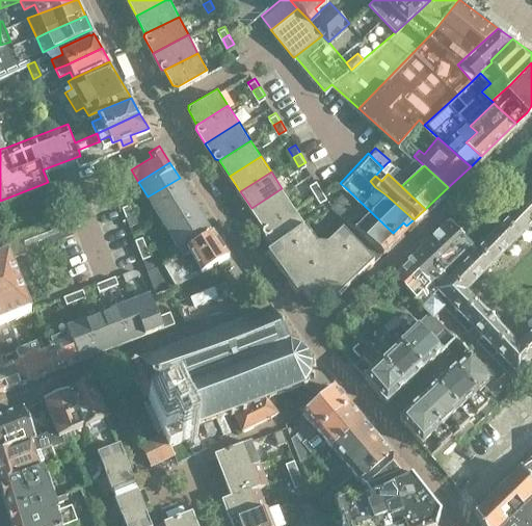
[(531,176),(522,187),(528,192),(531,187),(531,176)]
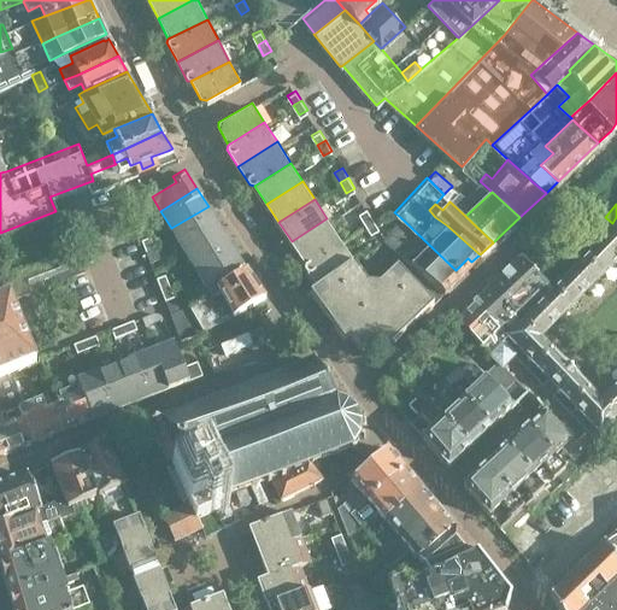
[(209,206),(171,228),(182,246),(219,224),(209,206)]
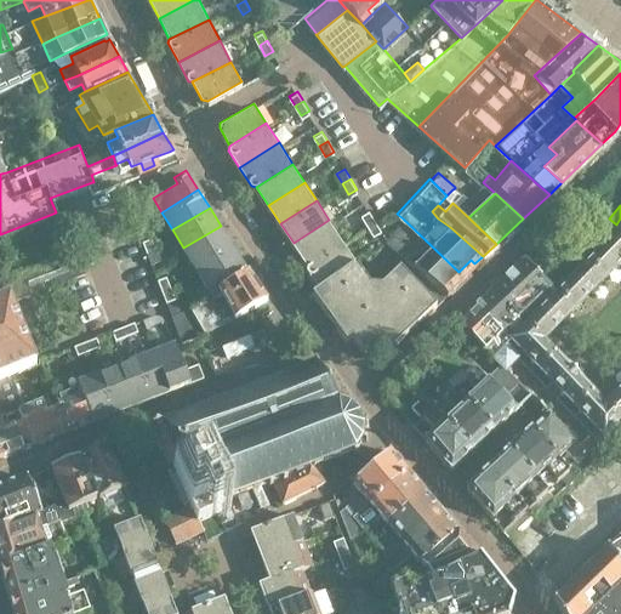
[(360,212),(366,223),(375,219),(368,208),(360,212)]
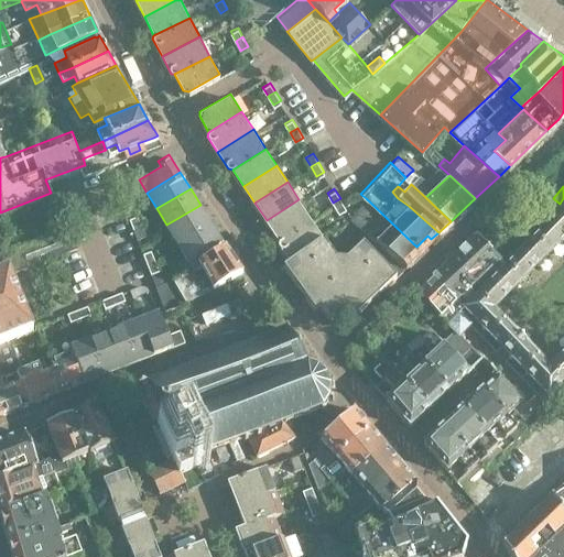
[(340,198),(333,203),(338,211),(346,207),(340,198)]
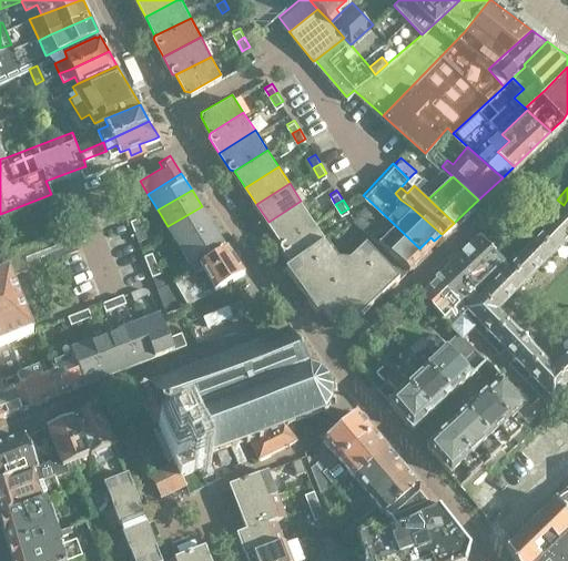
[(368,200),(357,212),(353,217),(379,242),(408,266),(415,259),(412,256),(419,248),(368,200)]
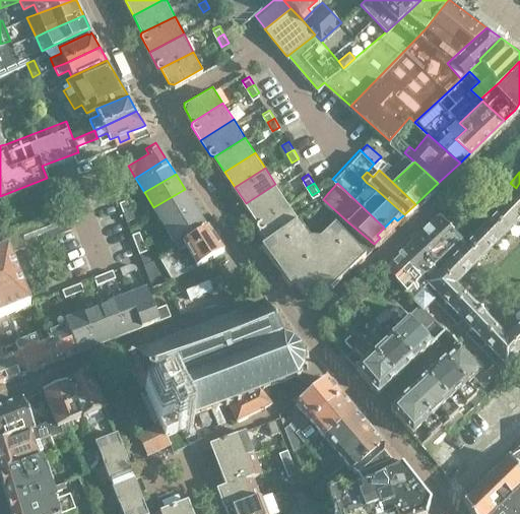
[(519,183),(516,188),(426,279),(439,294),(434,297),(456,321),(461,317),(470,325),(465,329),(494,359),(502,367),(506,363),(519,349),(519,183)]
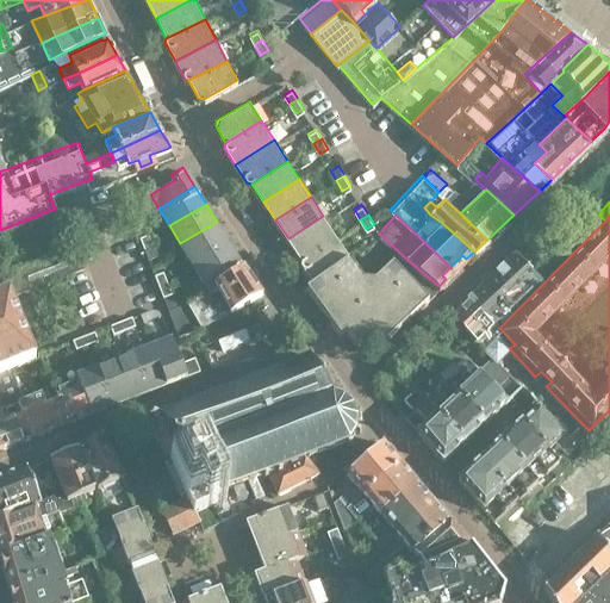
[(323,216),(288,238),(300,258),(335,235),(323,216)]
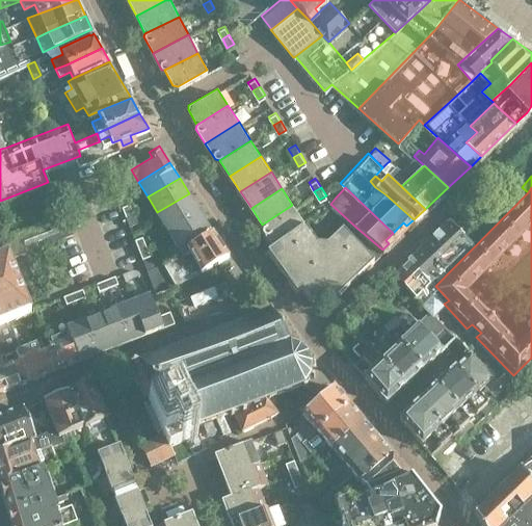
[(189,193),(157,212),(167,228),(198,209),(189,193)]
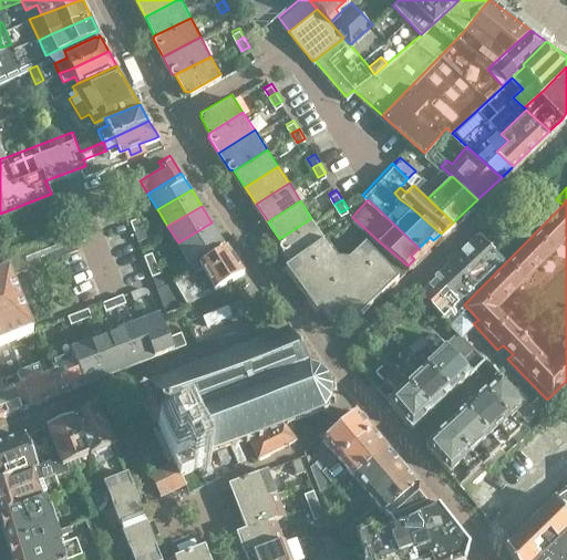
[(130,217),(134,227),(142,224),(137,214),(130,217)]
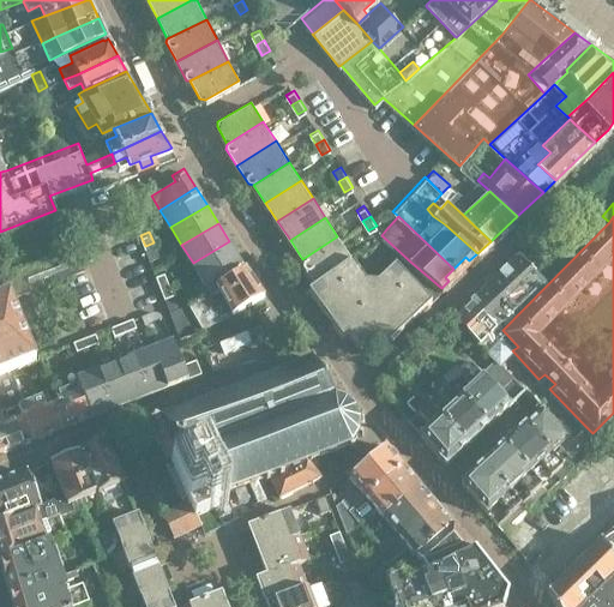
[(337,236),(302,259),(305,262),(302,266),(313,283),(350,257),(337,236)]
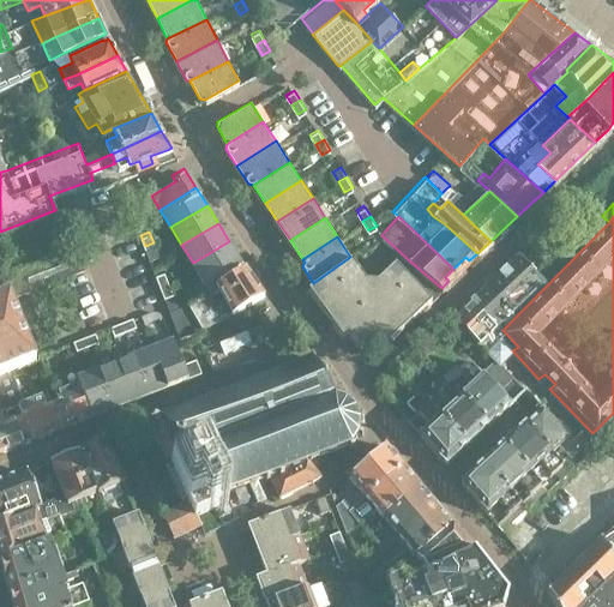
[(229,241),(193,263),(205,283),(241,262),(229,241)]
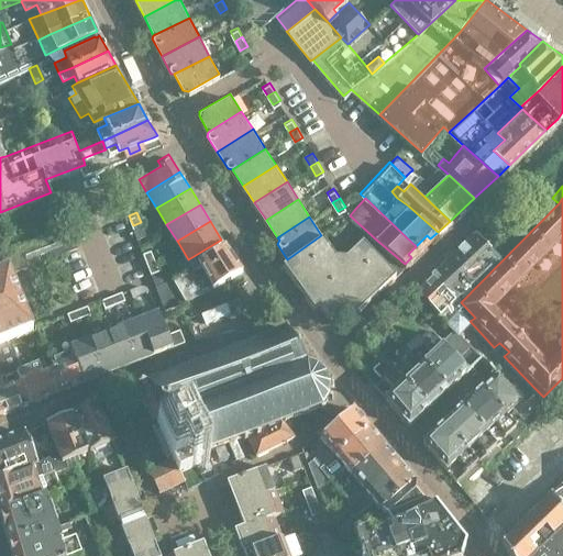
[(145,233),(141,222),(133,225),(136,235),(145,233)]
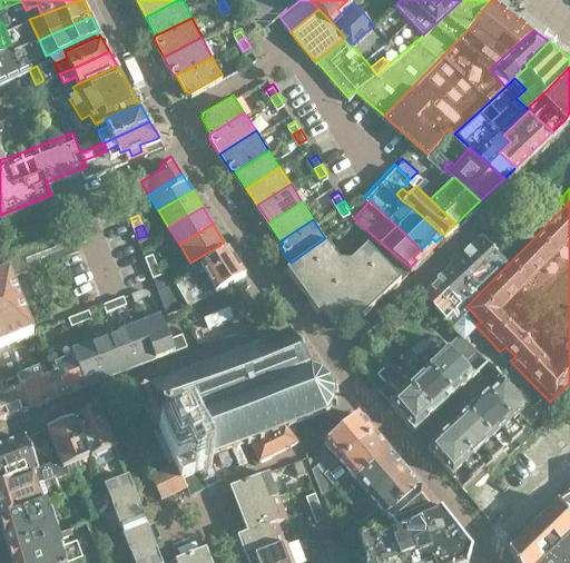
[(70,227),(8,250),(16,270),(42,260),(40,254),(48,250),(51,257),(78,247),(70,227)]
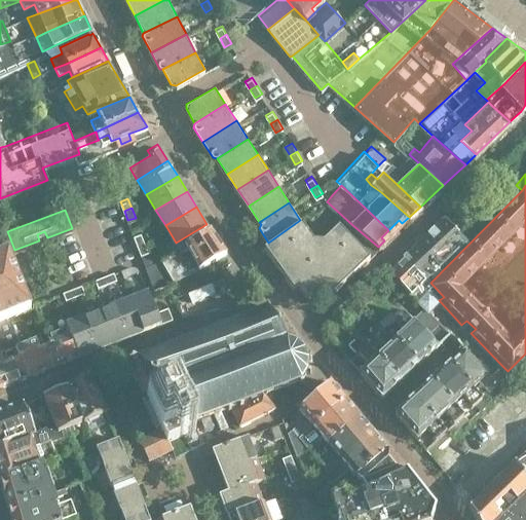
[(444,214),(430,227),(453,250),(466,237),(446,216),(446,217),(444,214)]
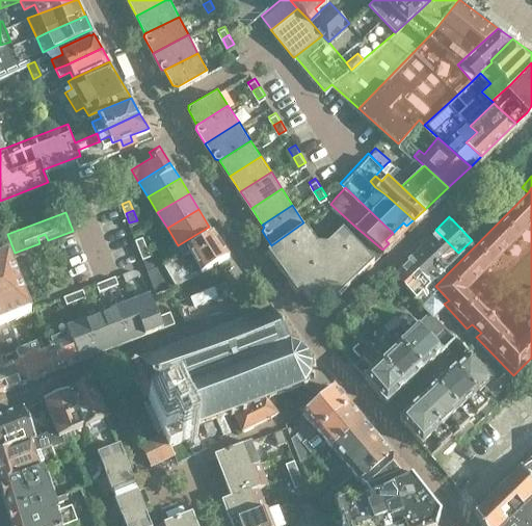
[(303,222),(271,245),(267,248),(296,288),(300,285),(310,297),(317,293),(322,298),(333,288),(337,293),(379,253),(345,224),(326,241),(317,240),(303,222)]
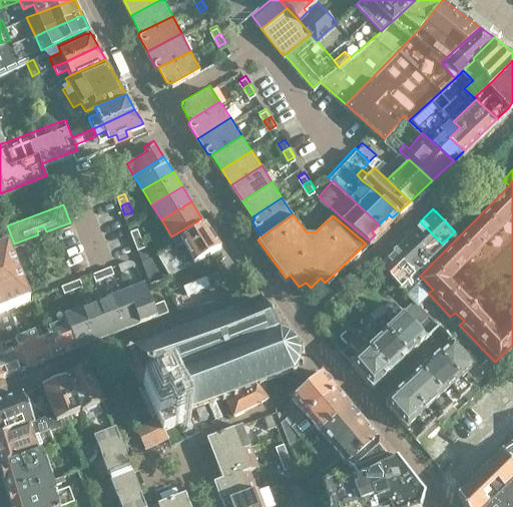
[(203,221),(172,239),(173,241),(175,243),(185,264),(192,260),(193,261),(219,245),(203,221)]
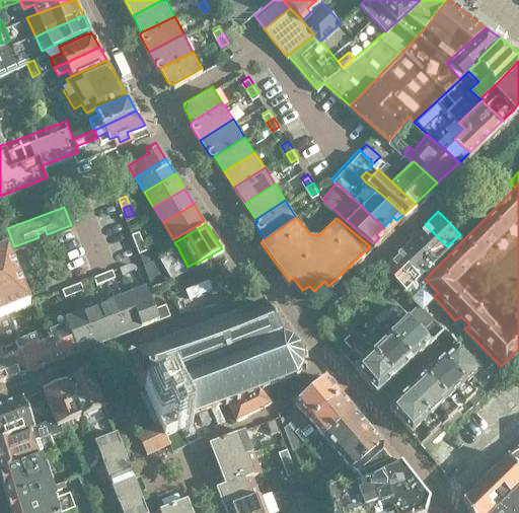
[(425,224),(411,237),(434,260),(447,246),(425,224)]
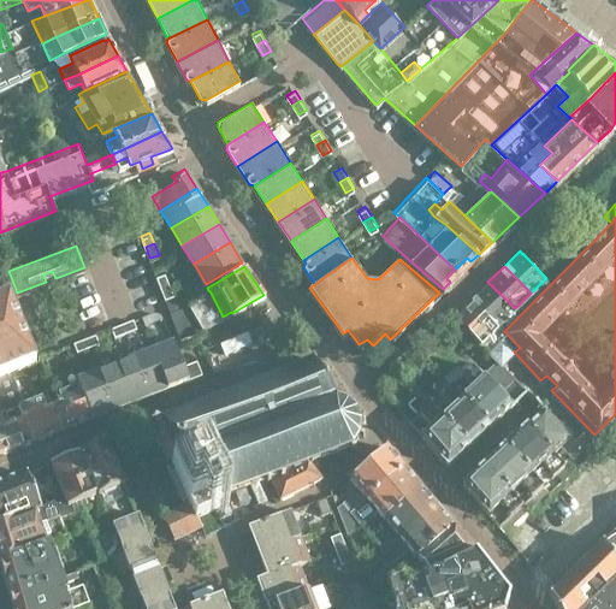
[(170,282),(165,271),(155,275),(160,285),(170,282)]
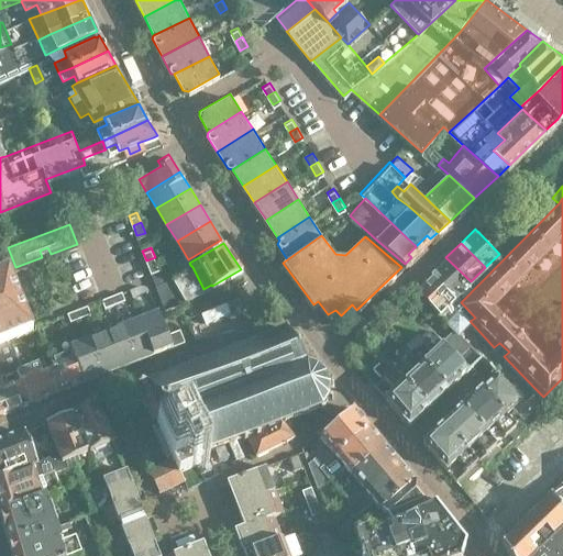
[(158,267),(155,257),(146,260),(150,270),(158,267)]
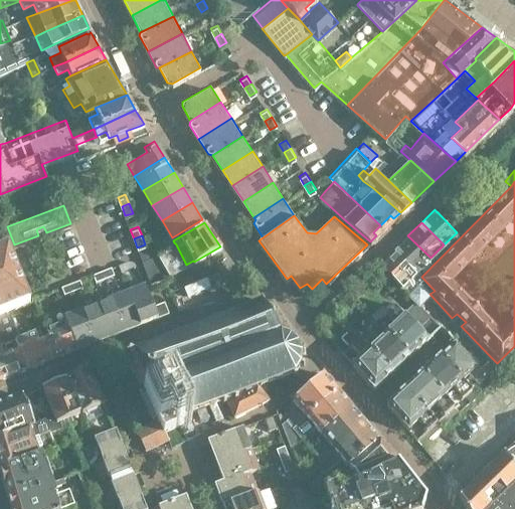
[(407,235),(394,248),(416,272),(431,258),(407,235)]
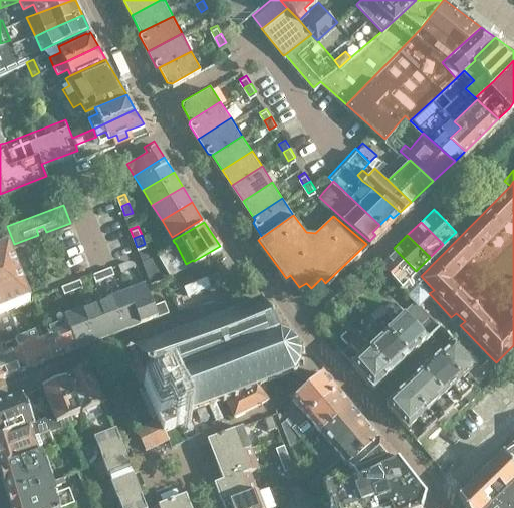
[(176,244),(174,242),(157,252),(168,272),(187,265),(186,264),(176,244)]
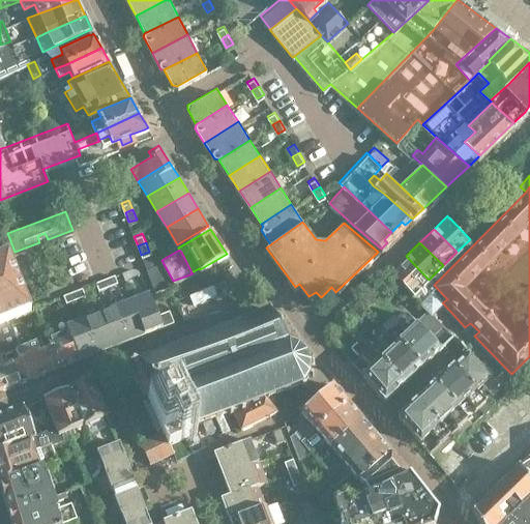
[(0,253),(0,319),(28,308),(30,307),(8,251),(0,253)]
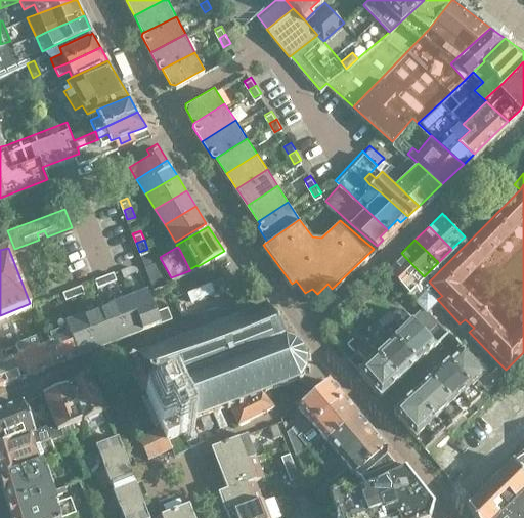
[(401,253),(387,265),(389,268),(408,291),(424,276),(401,253)]
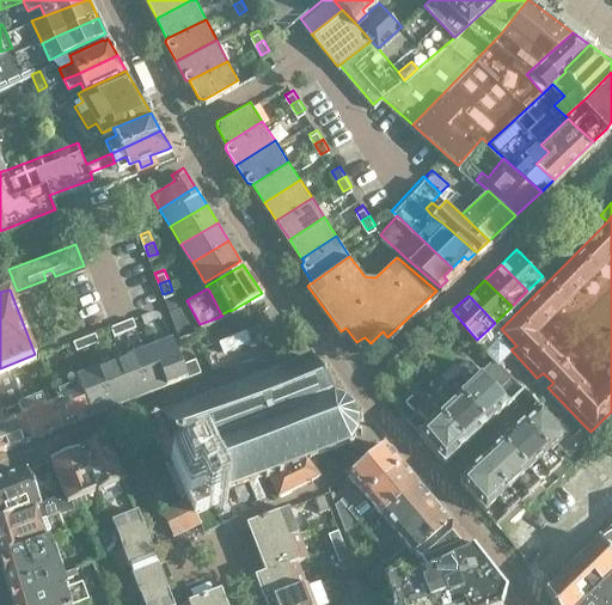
[(187,300),(169,307),(178,332),(200,324),(187,300)]
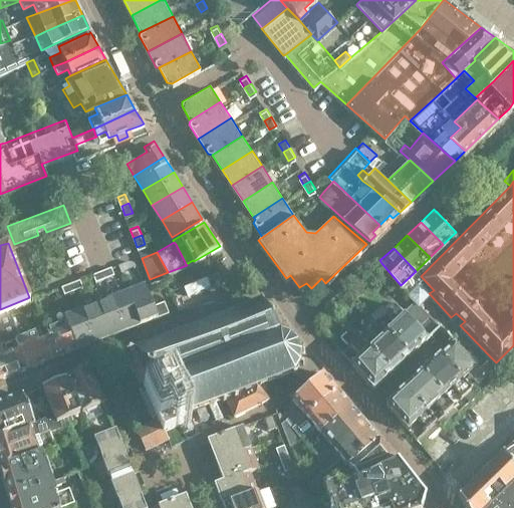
[(119,267),(136,261),(136,259),(134,258),(130,257),(127,257),(117,261),(119,267)]
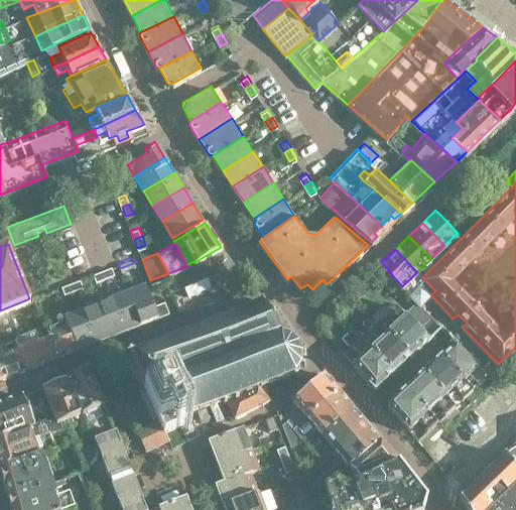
[(111,264),(102,268),(105,275),(114,272),(111,264)]
